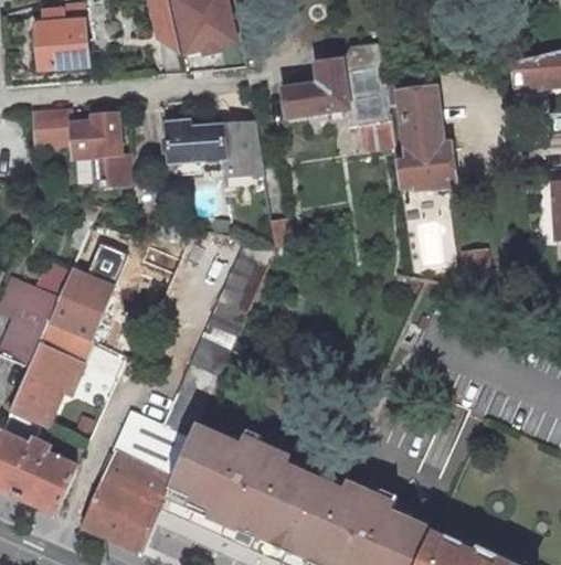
[(172,0),(158,3),(163,34),(184,49),(175,0),(172,0)]
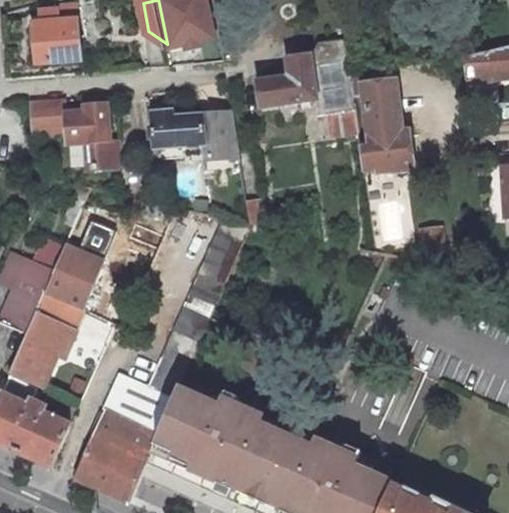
[(35,23),(38,60),(82,57),(78,5),(58,6),(58,9),(41,11),(42,22),(35,23)]
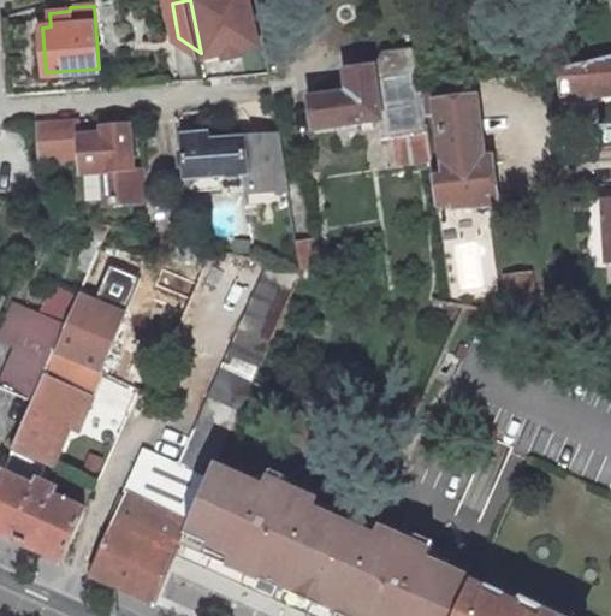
[(416,89),(409,48),(378,52),(369,71),(345,73),(348,94),(310,99),(314,129),(379,122),(381,141),(390,141),(395,167),(428,163),(421,120),(416,89)]
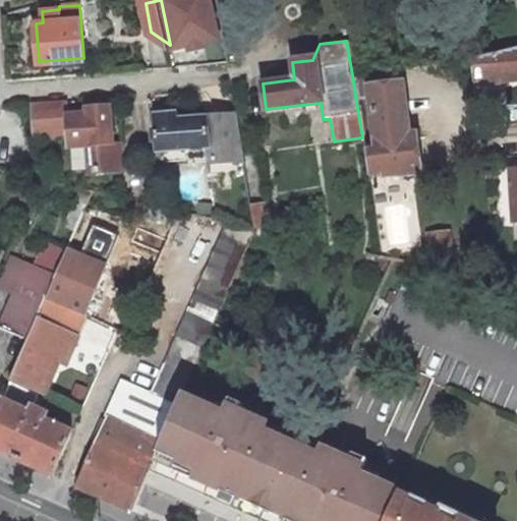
[(471,82),(516,77),(516,46),(467,58),(471,82)]
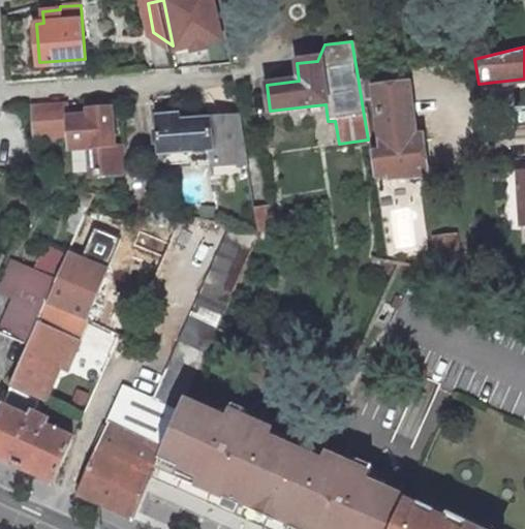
[(383,72),(358,76),(362,103),(376,101),(374,89),(387,87),(383,72)]
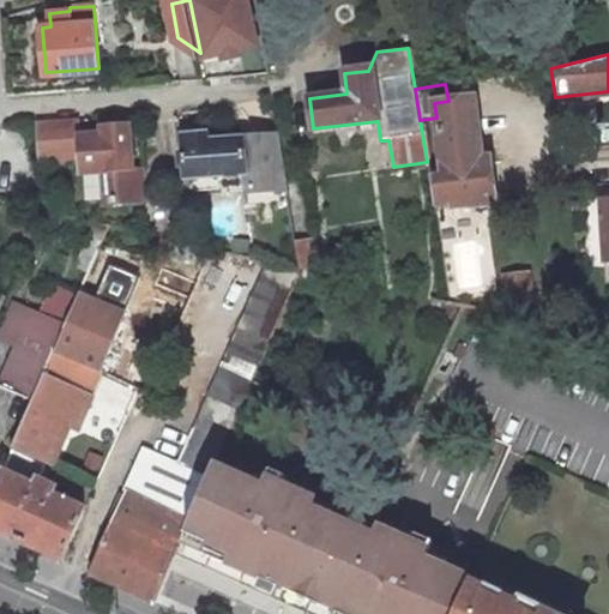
[(482,160),(471,98),(448,101),(434,103),(436,118),(442,161),(446,179),(489,172),(488,158),(482,160)]
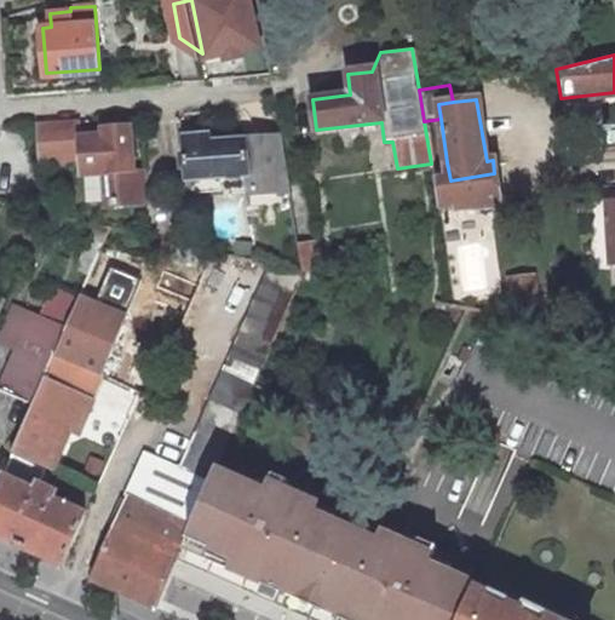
[(131,171),(127,126),(98,128),(98,136),(75,137),(74,119),(34,121),(38,160),(75,158),(78,173),(101,172),(103,201),(111,201),(111,205),(145,202),(144,187),(143,170),(131,171)]
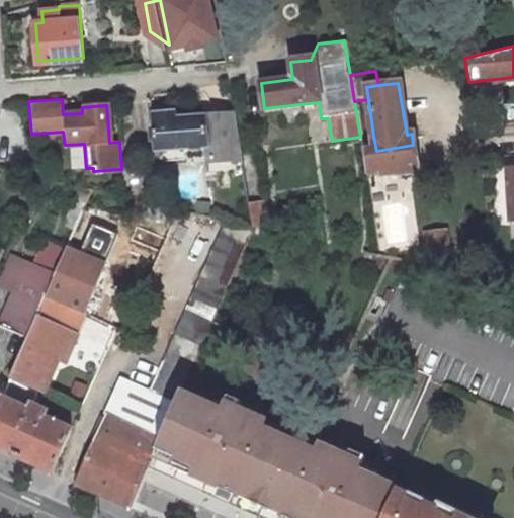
[(174,113),(152,115),(155,149),(205,146),(203,118),(175,120),(174,113)]
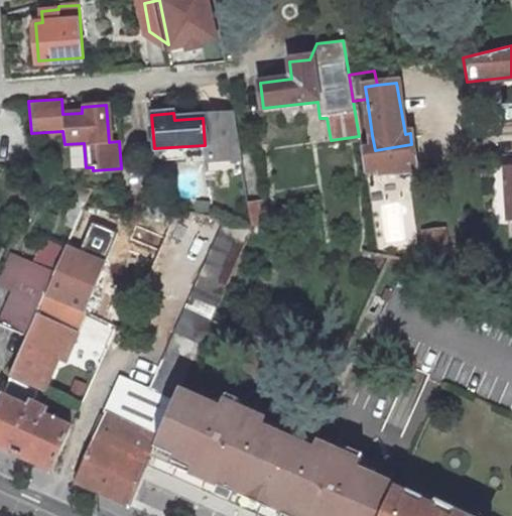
[(233,116),(203,118),(205,145),(206,161),(239,159),(233,116)]
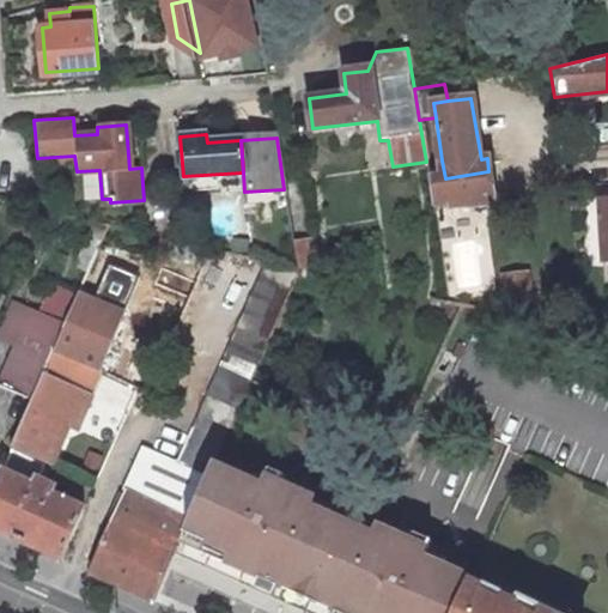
[(426,164),(430,181),(445,178),(442,161),(426,164)]
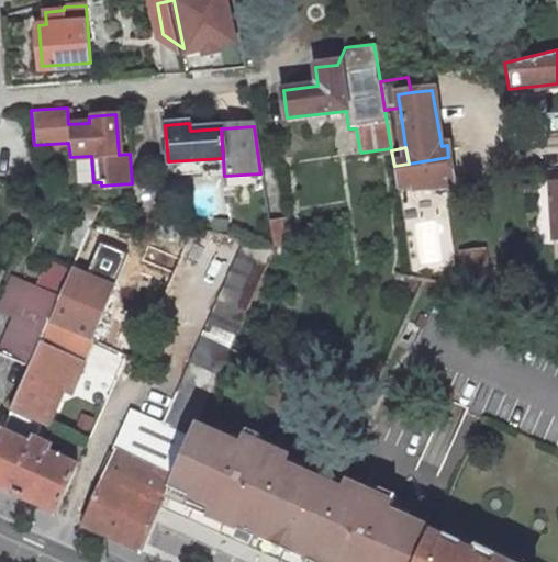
[(448,157),(409,164),(394,166),(398,190),(412,188),(423,186),(452,181),(448,157)]
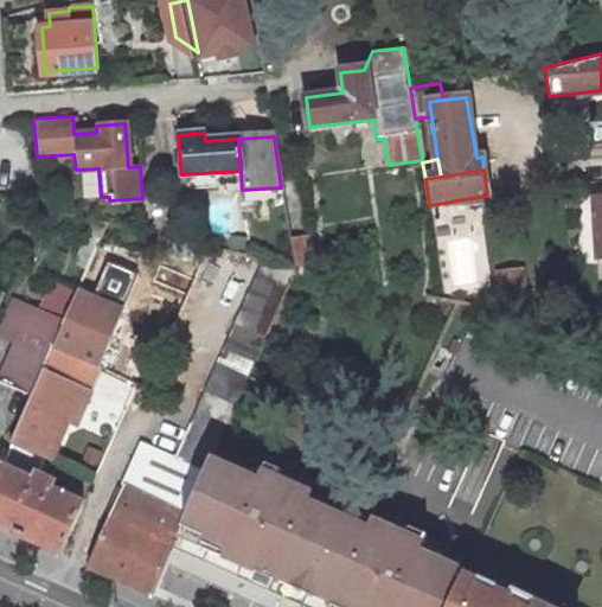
[(289,240),(292,263),(313,268),(309,238),(289,240)]
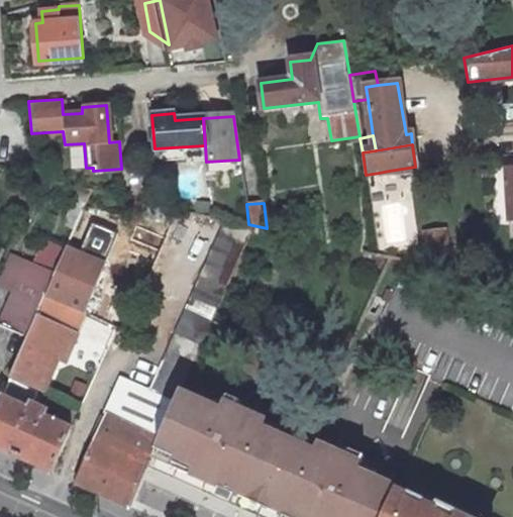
[(181,386),(248,224),(222,219),(172,337),(175,338),(154,386),(120,372),(119,375),(175,399),(181,386)]
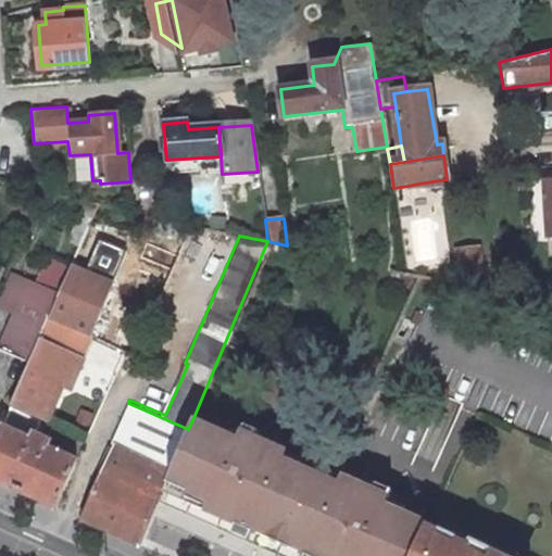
[(458,249),(462,283),(485,288),(479,247),(458,249)]
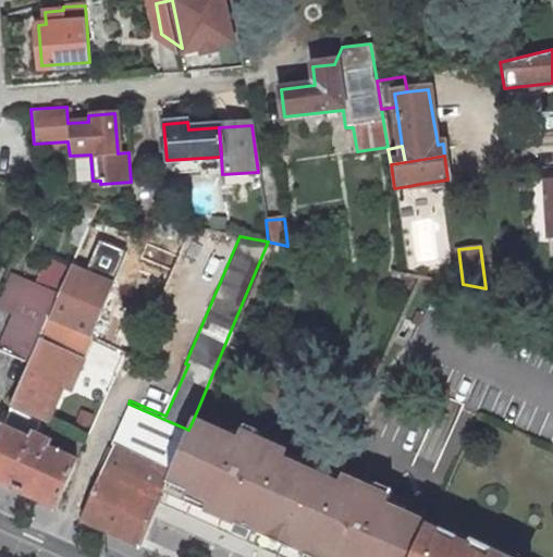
[(1,344),(29,357),(32,358),(40,334),(47,319),(50,311),(68,267),(47,259),(36,285),(10,274),(0,297),(0,301),(16,310),(1,344)]
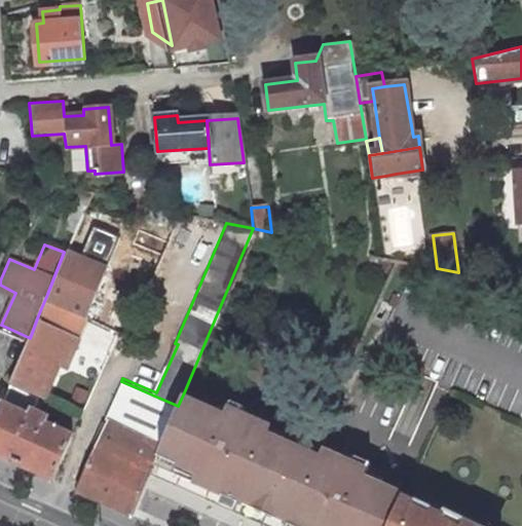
[(87,310),(104,271),(88,264),(91,256),(67,245),(65,250),(64,252),(47,294),(80,307),(87,310)]
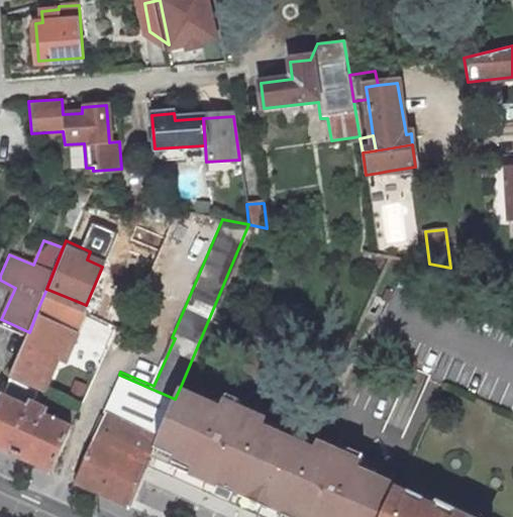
[(106,259),(90,251),(87,260),(102,267),(106,259)]
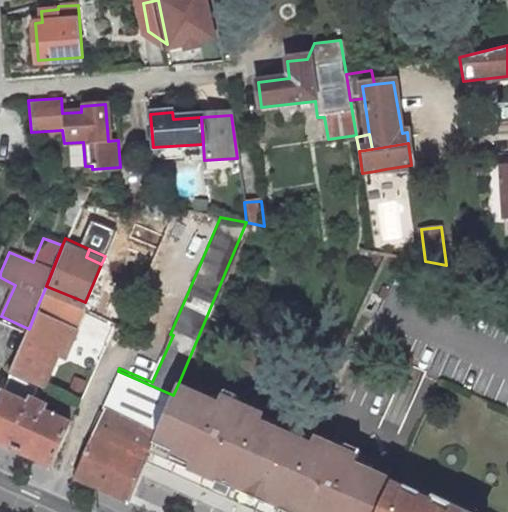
[(78,299),(46,286),(43,293),(74,307),(84,311),(87,303),(85,302),(78,299)]
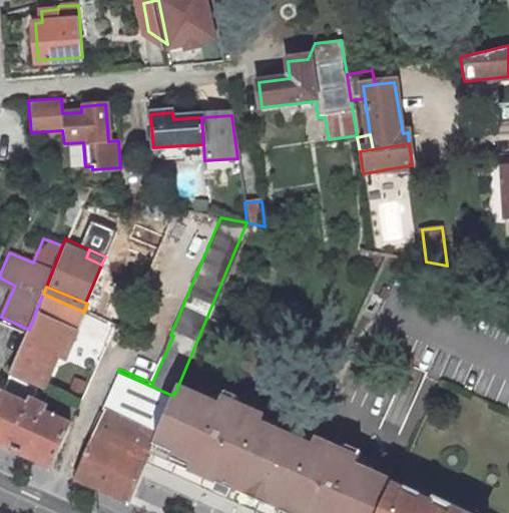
[(74,308),(43,294),(37,308),(29,330),(27,329),(10,369),(43,383),(45,384),(59,351),(66,354),(84,312),(74,308)]
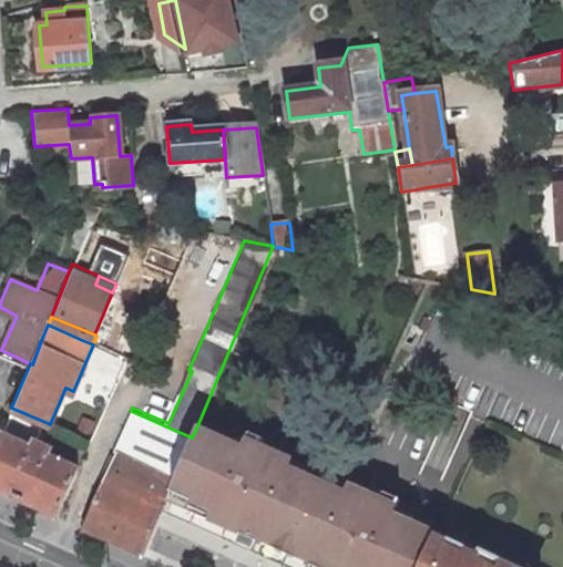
[(0,433),(0,483),(58,509),(77,466),(45,452),(49,444),(37,440),(42,425),(9,411),(0,433)]
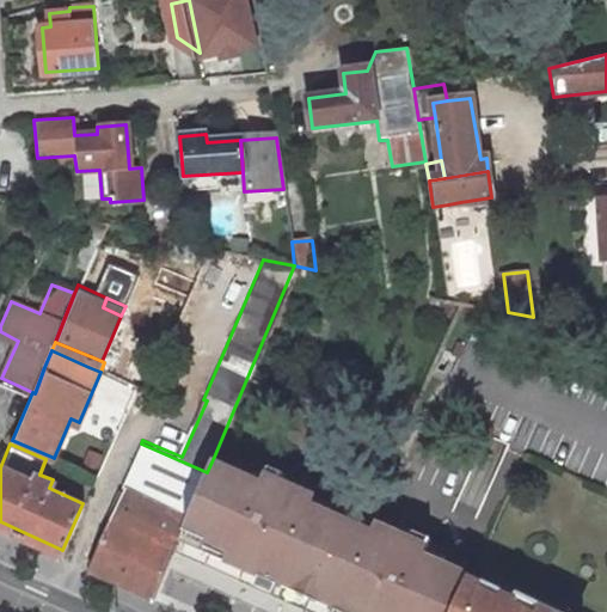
[(207,472),(141,444),(123,485),(189,514),(207,472)]
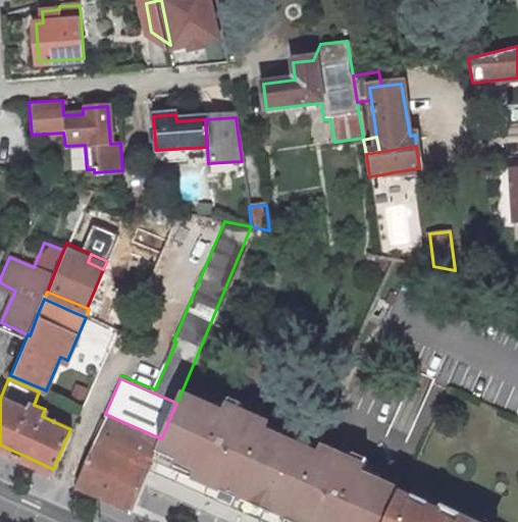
[(319,452),(269,429),(272,422),(226,402),(224,409),(183,389),(176,403),(161,438),(152,460),(144,478),(239,521),(389,521),(404,490),(377,478),(361,471),(364,464),(322,445),(319,452)]
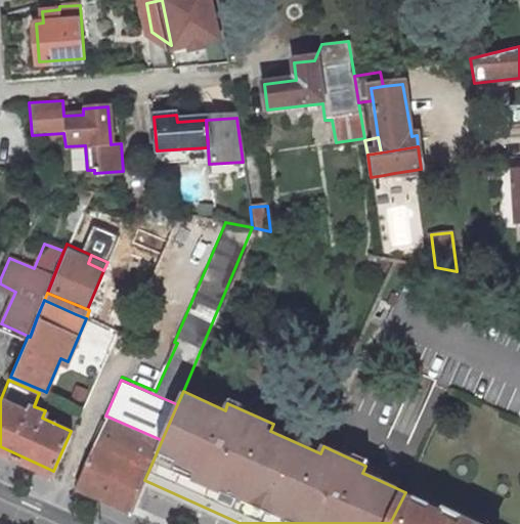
[(162,440),(105,416),(96,437),(153,462),(162,440)]
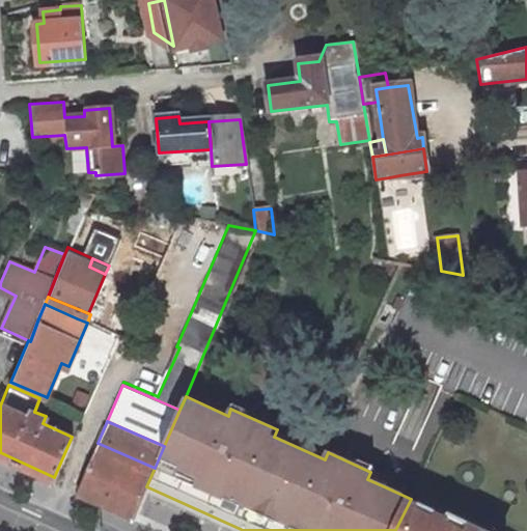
[(155,468),(98,443),(78,487),(135,513),(146,486),(155,468)]
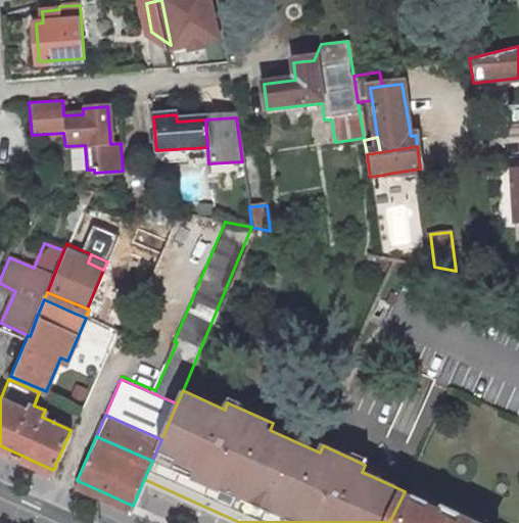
[(381,472),(365,465),(362,472),(378,479),(381,472)]
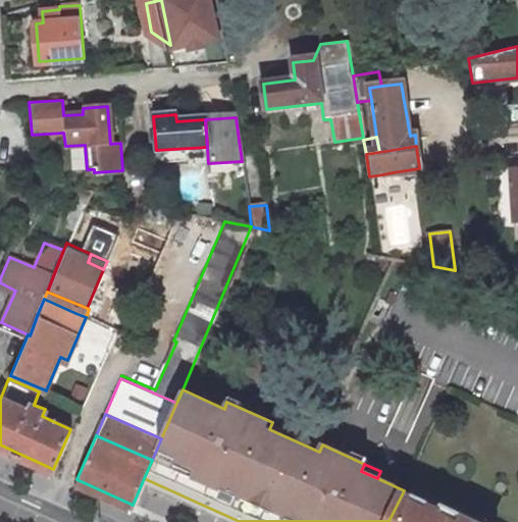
[(483,521),(445,505),(443,508),(404,490),(389,521),(483,521)]
